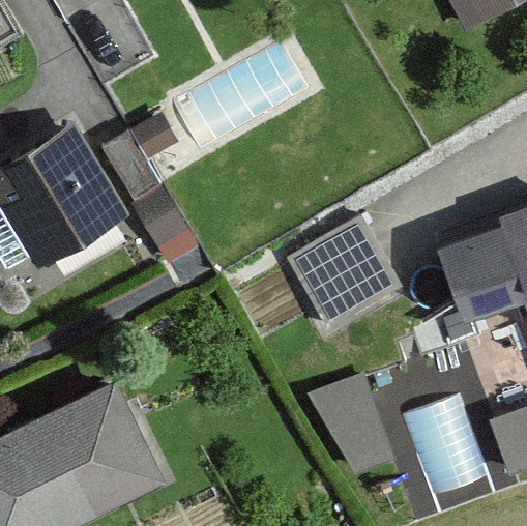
[(475,0),(487,21),(526,0),(475,0)]
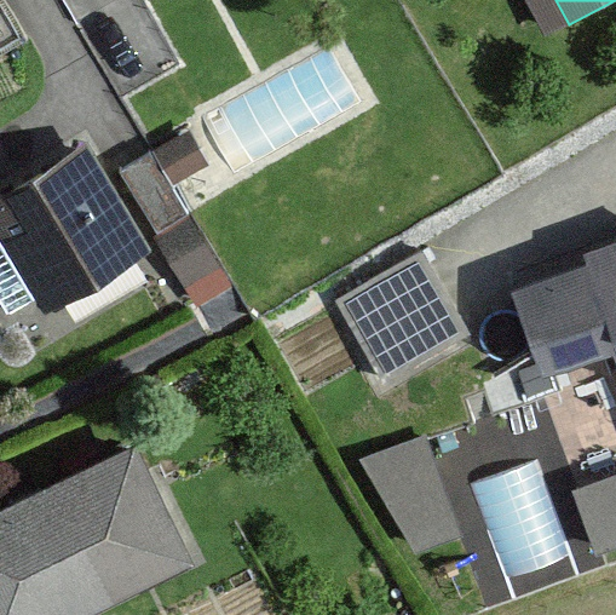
[(188,126),(116,167),(180,277),(214,257),(177,193),(214,171),(188,126)]
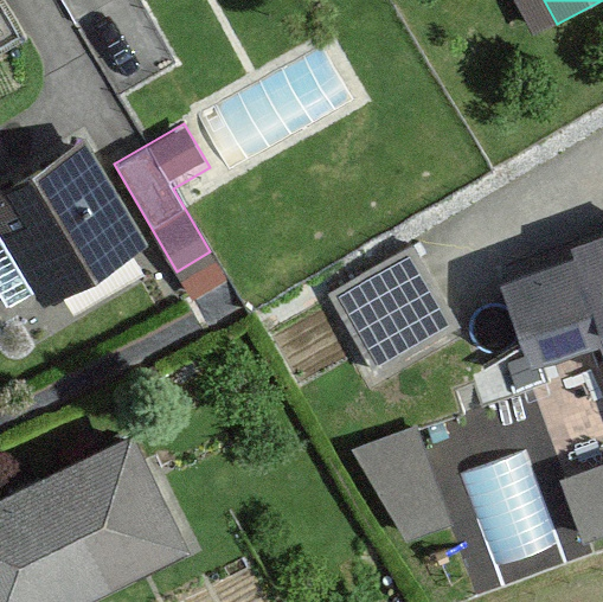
[(82,146),(0,192),(0,292),(15,319),(140,247),(82,146)]
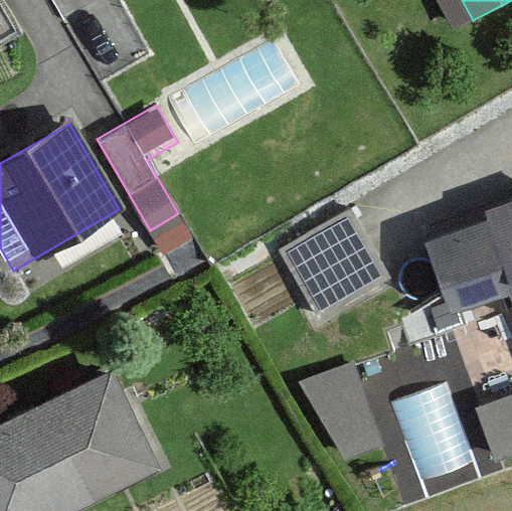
[(511,197),(420,229),(452,321),(511,301),(511,304),(511,197)]
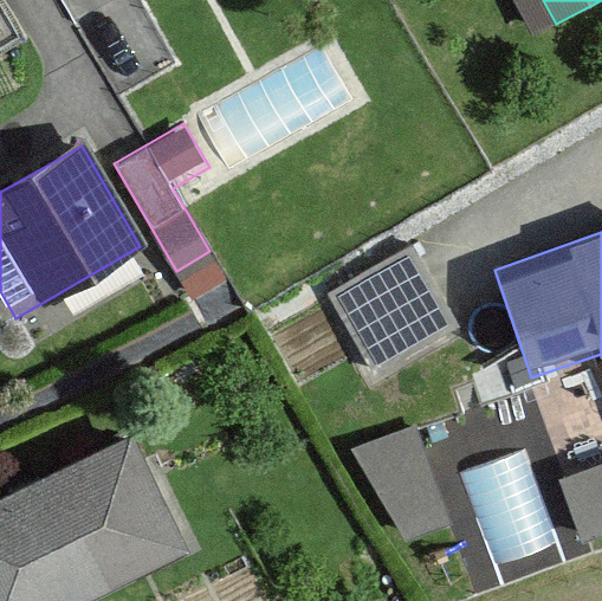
[(419,241),(331,289),(376,369),(463,321),(419,241)]
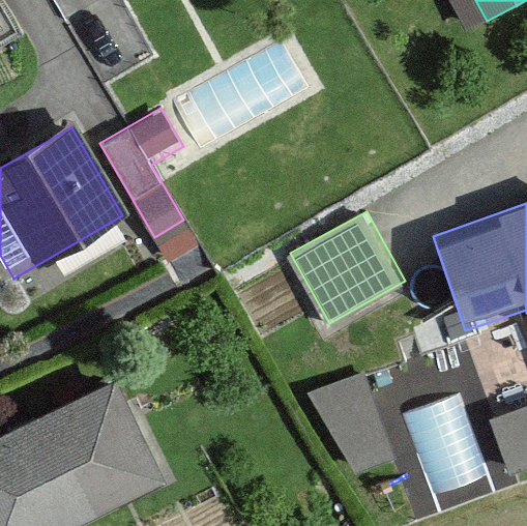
[(317,387),(349,477),(397,460),(364,370),(317,387)]
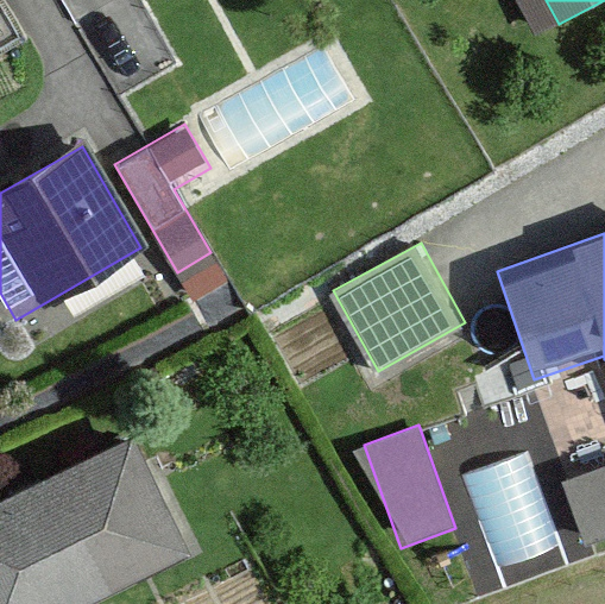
[(146,433),(0,498),(0,603),(101,603),(203,558),(146,433)]
